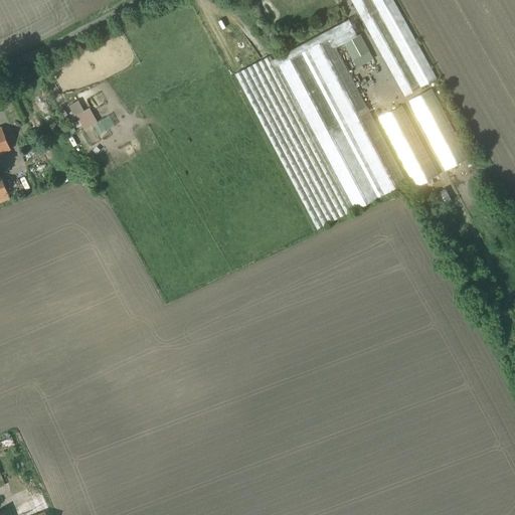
[(393,0),(350,0),(404,98),(439,78),(393,0)]
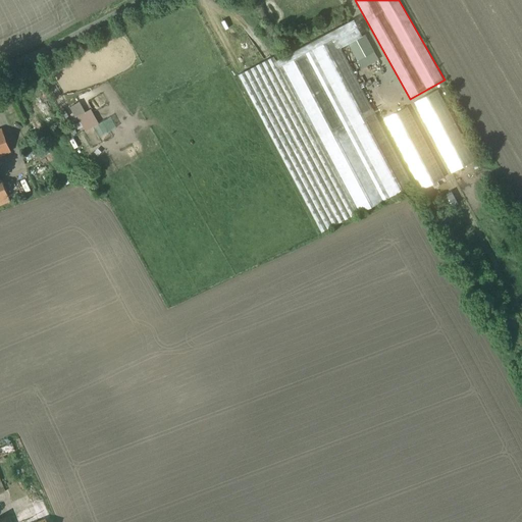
[(362,36),(354,19),(275,60),(273,56),(238,75),(321,232),(359,212),(359,213),(413,185),(341,48),(349,44),(357,60),(373,52),(364,35),(362,36)]
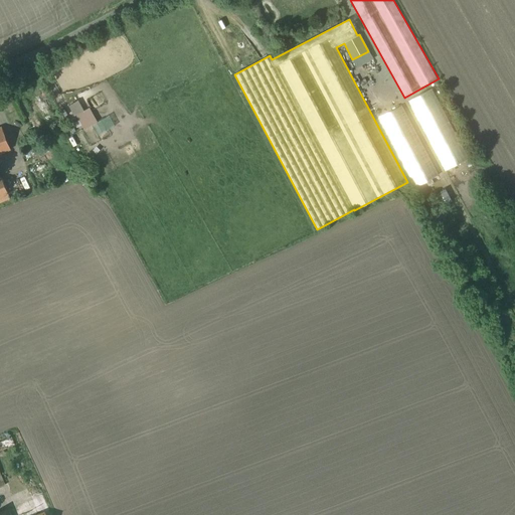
[(469,159),(434,91),(409,103),(446,171),(469,159)]
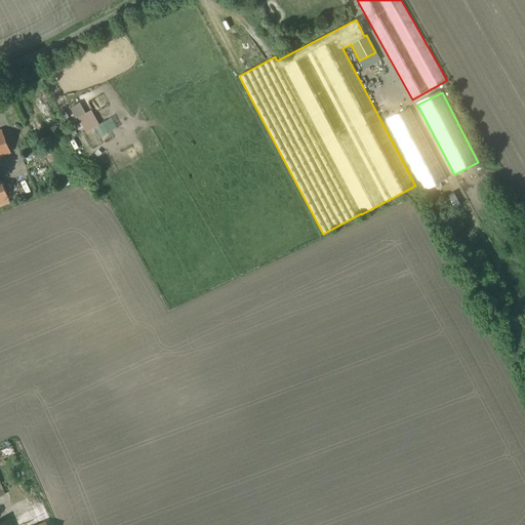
[(410,109),(387,121),(423,193),(448,180),(410,109)]
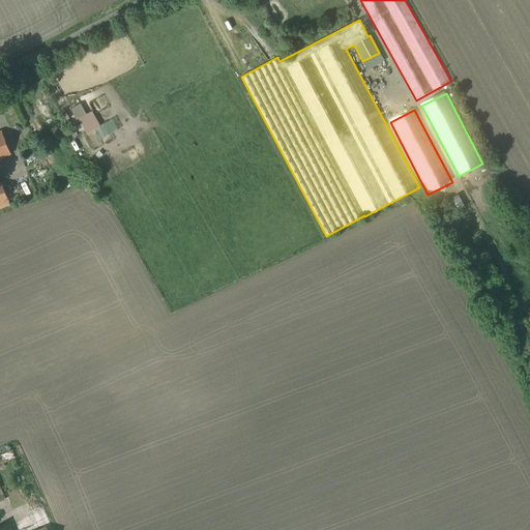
[(0,156),(10,153),(2,129),(0,130),(0,156)]
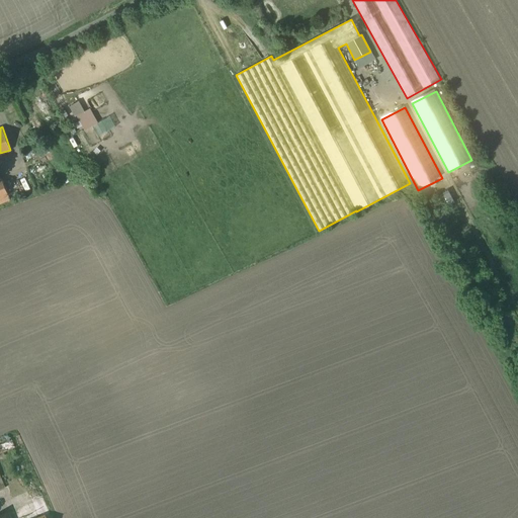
[(30,176),(4,185),(10,198),(36,187),(30,176)]
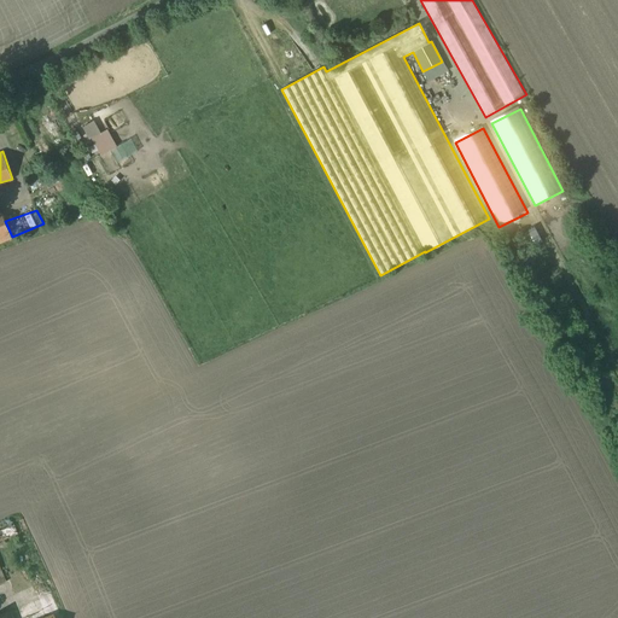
[(0,242),(12,237),(5,221),(3,213),(0,213),(0,242)]
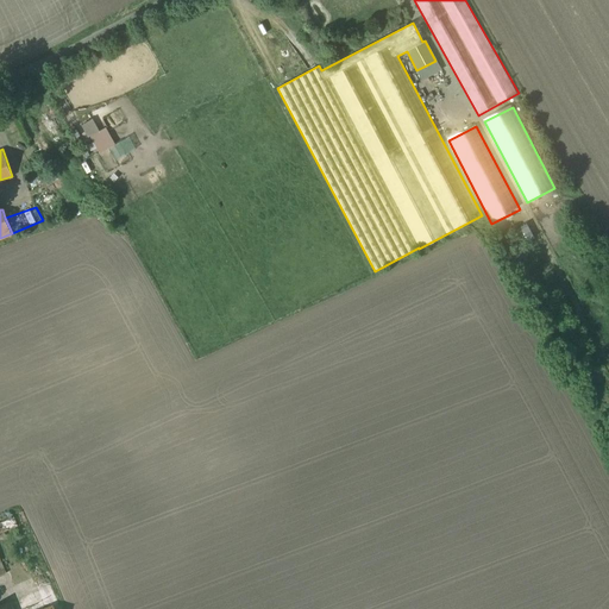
[(0,521),(0,522),(14,516),(12,512),(0,515),(0,521)]
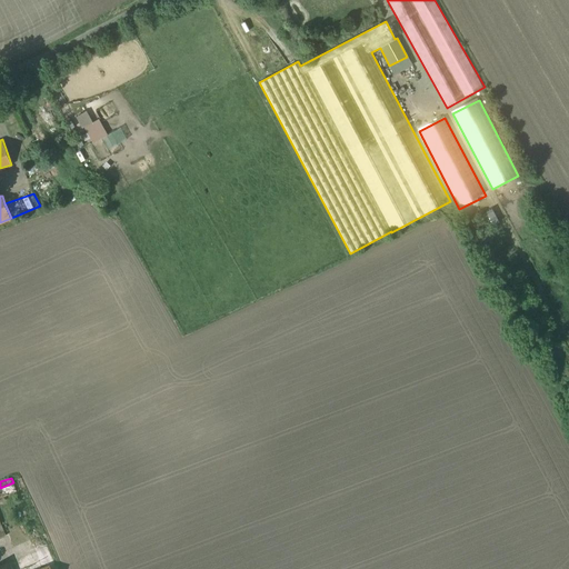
[(13,482),(0,488),(0,498),(17,492),(13,482)]
